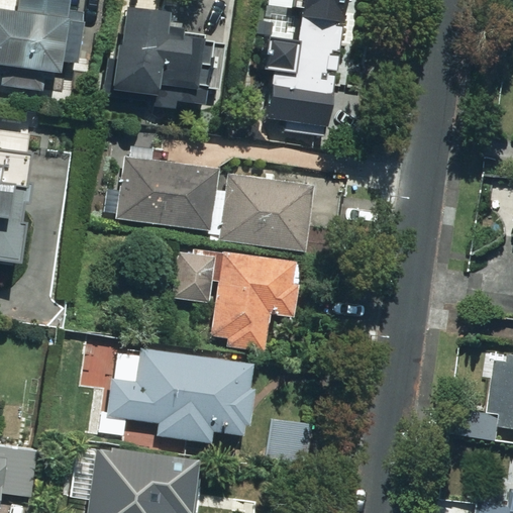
[(17,0),(16,10),(0,8),(0,64),(67,71),(74,0),(17,0)]
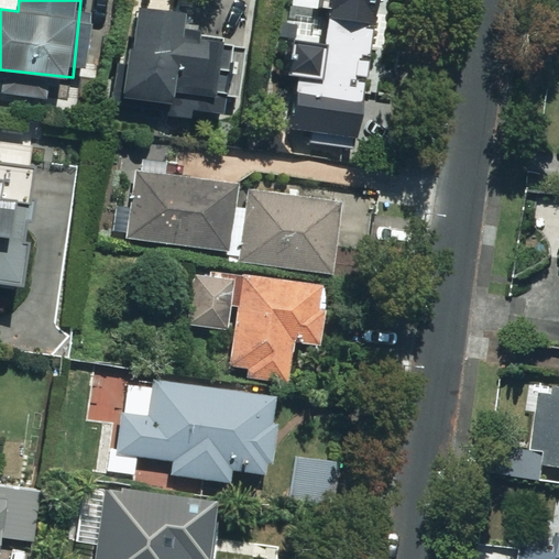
[(289,0),(289,7),(336,12),(331,44),(285,39),(280,81),(307,85),(302,130),(363,138),(380,0),(289,0)]
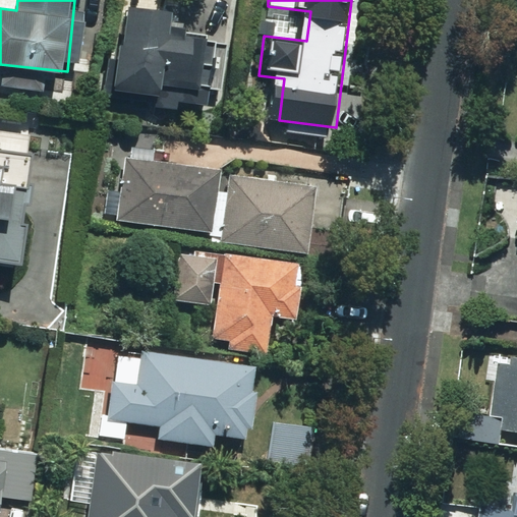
[(175,34),(177,12),(123,8),(118,91),(208,97),(212,37),(175,34)]
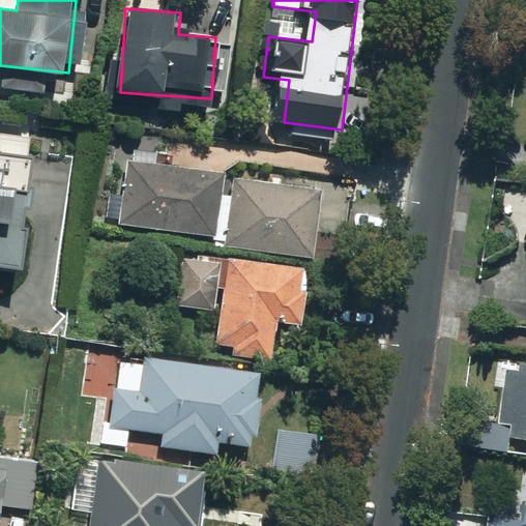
[(0,274),(13,276),(26,148),(0,145),(0,274)]
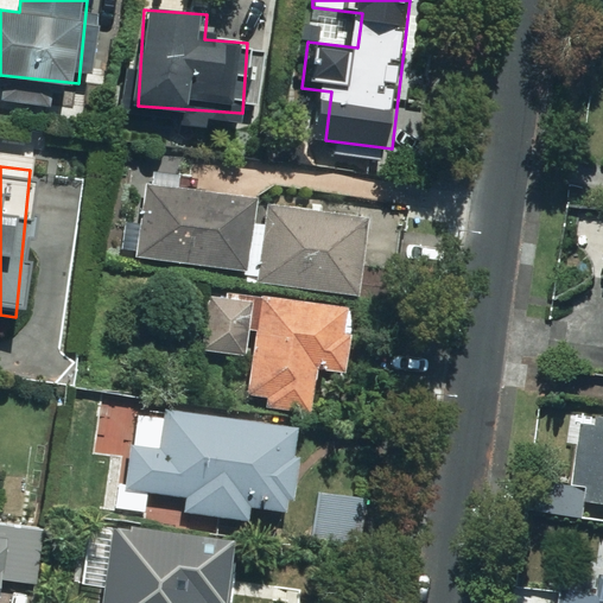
[(259,283),(264,200),(140,182),(128,264),(259,283)]
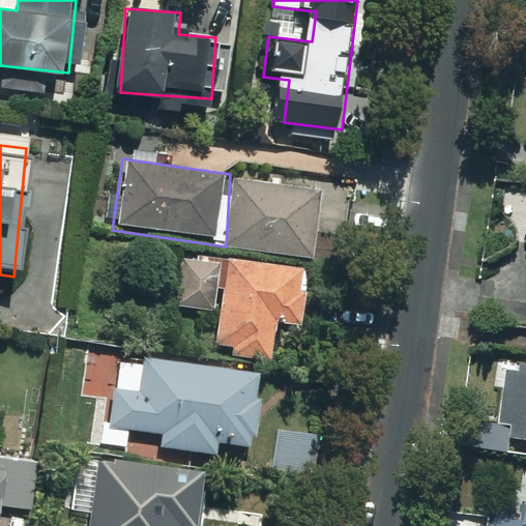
[(230,174),(226,246),(311,259),(321,187),(230,174)]
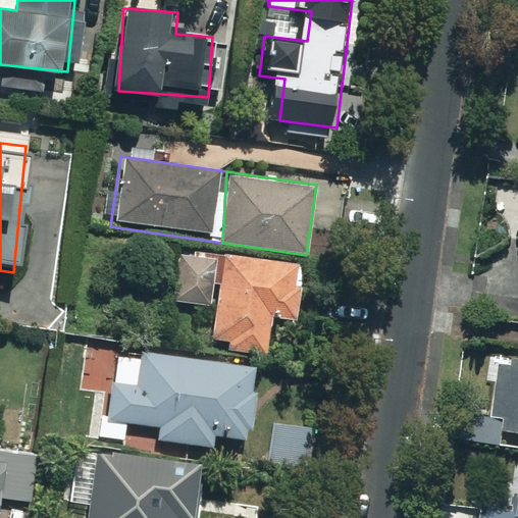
[(210,347),(268,352),(273,318),(299,315),(303,262),(177,253),(174,301),(214,305),(210,347)]
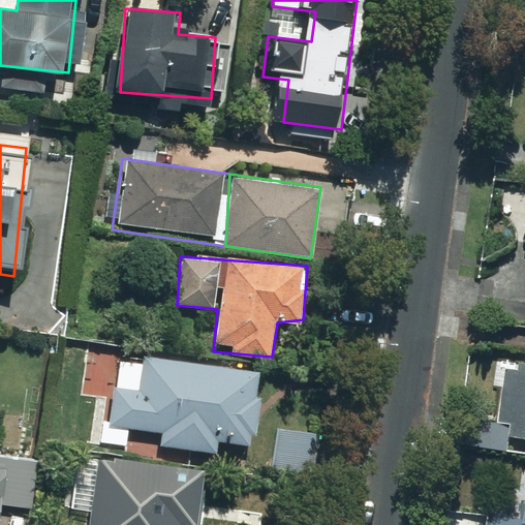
[(524,356),(503,352),(490,435),(524,440),(524,356)]
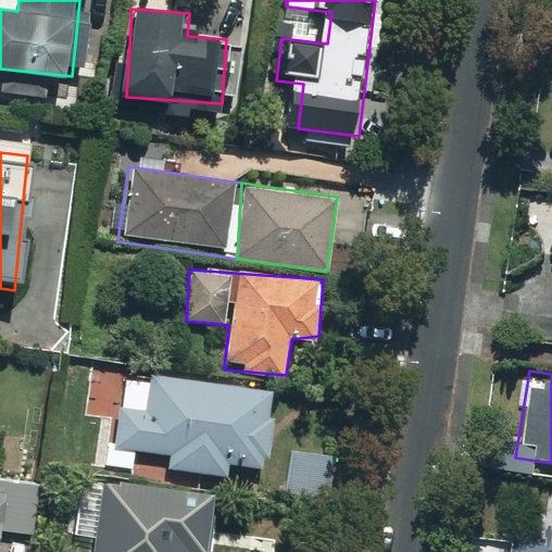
[(170,473),(234,478),(236,460),(271,463),(278,391),(150,379),(147,412),(118,409),(114,448),(172,453),(170,473)]
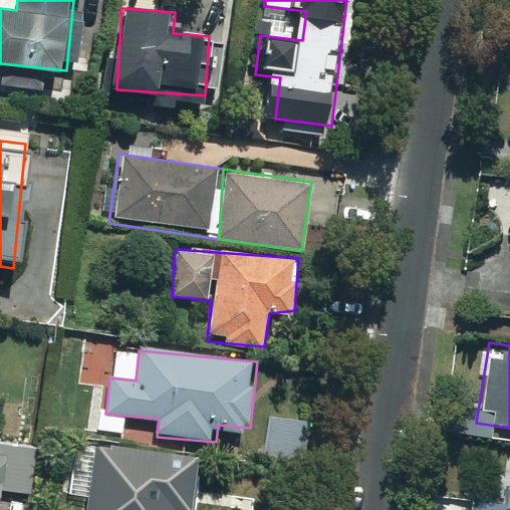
[(35,442),(0,438),(0,509),(2,509),(4,495),(30,497),(35,442)]
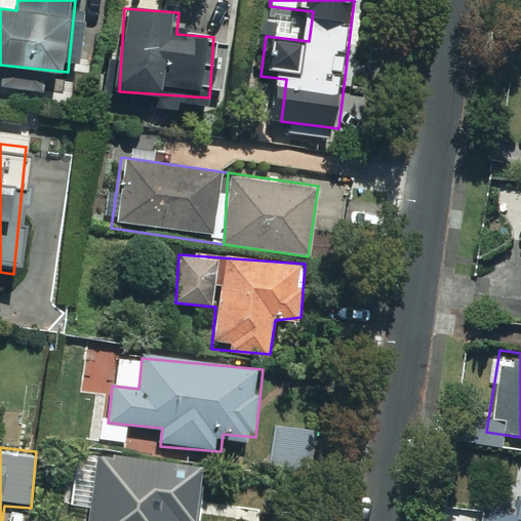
[(93,458),(88,520),(201,520),(205,466),(93,458)]
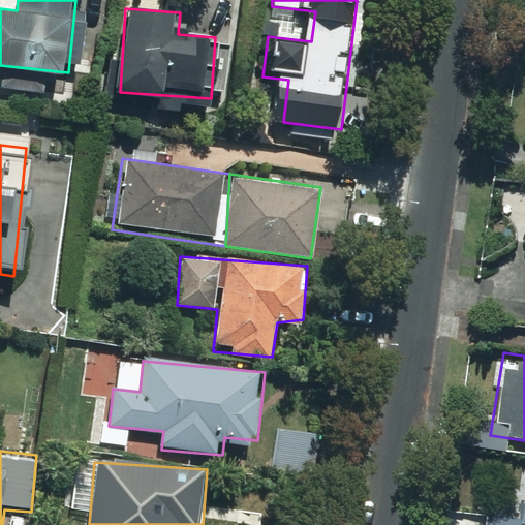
[(524,524),(524,513),(488,510),(486,524),(524,524)]
